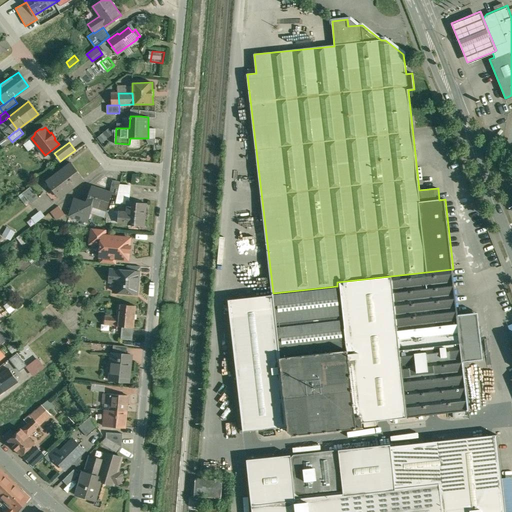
[(72,163),(47,182),(52,189),(55,187),(61,196),(84,179),(72,163)]
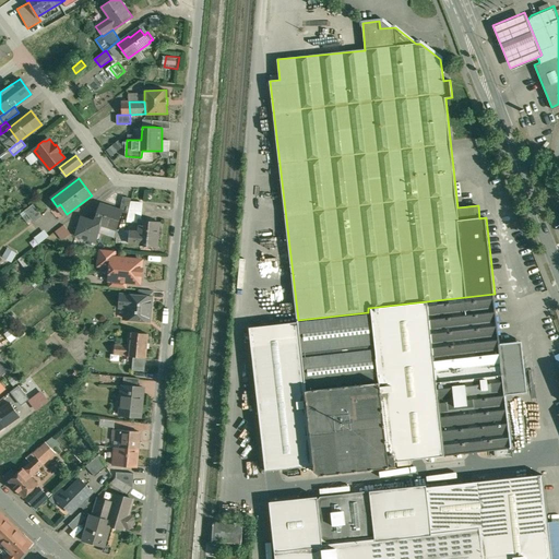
[(143,203),(131,202),(127,222),(140,223),(140,221),(141,221),(143,203)]
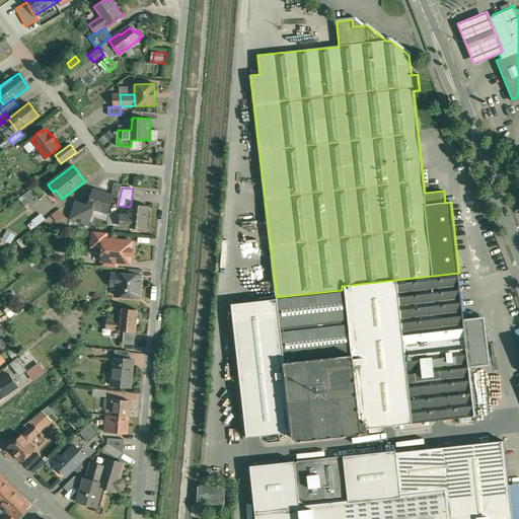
[(31,190),(22,196),(31,207),(40,201),(31,190)]
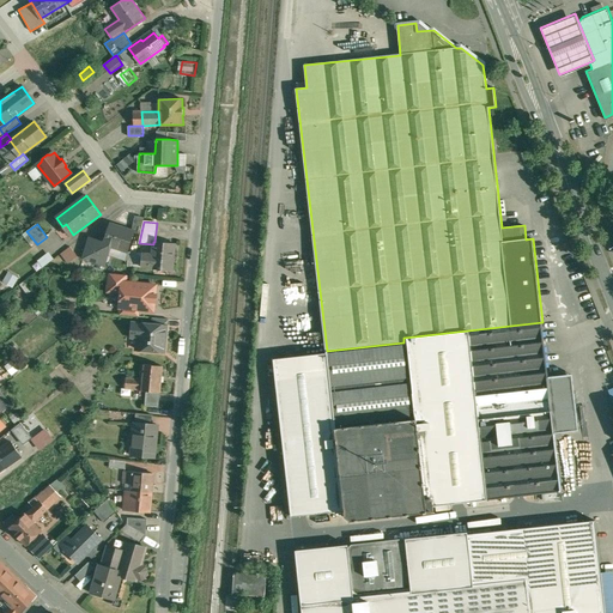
[(134,231),(110,224),(104,243),(103,243),(110,246),(128,252),(134,231)]
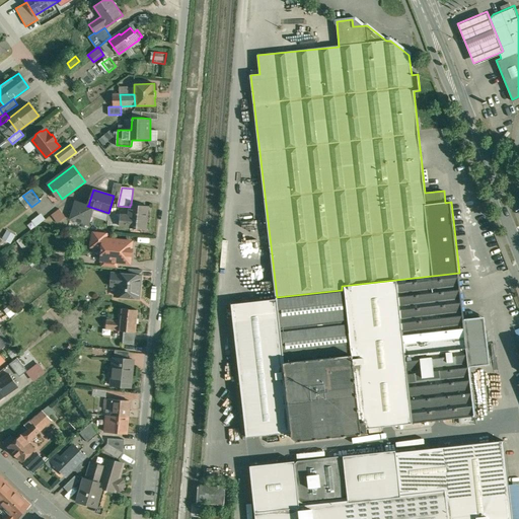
[(88,206),(79,203),(75,205),(71,219),(88,224),(93,208),(87,206),(88,206)]
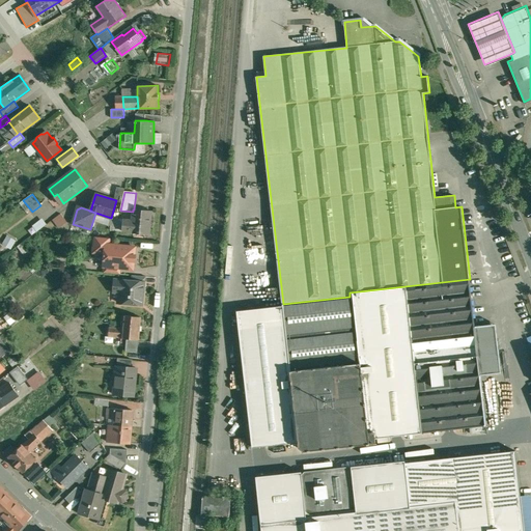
[(134,210),(133,210),(133,212),(132,220),(124,220),(123,230),(131,231),(131,232),(149,234),(152,212),(134,210)]
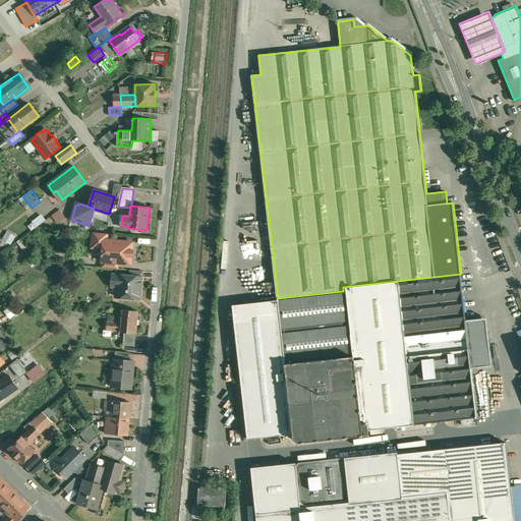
[(52,216),(58,224),(66,218),(60,210),(52,216)]
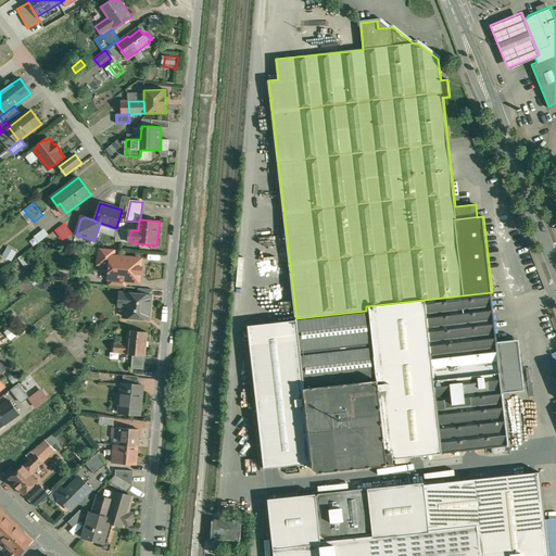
[(34,245),(50,235),(46,229),(30,240),(34,245)]
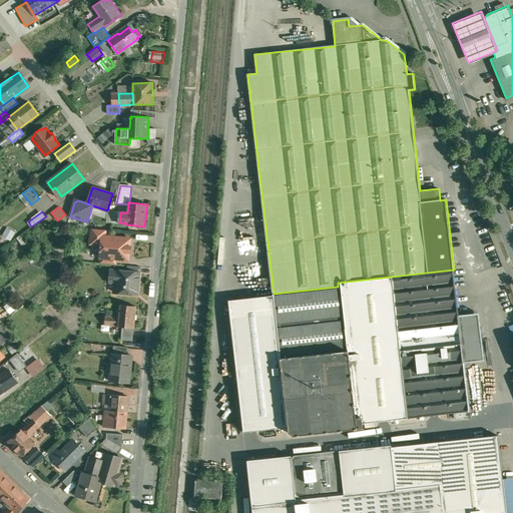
[(8,226),(3,236),(12,240),(16,231),(8,226)]
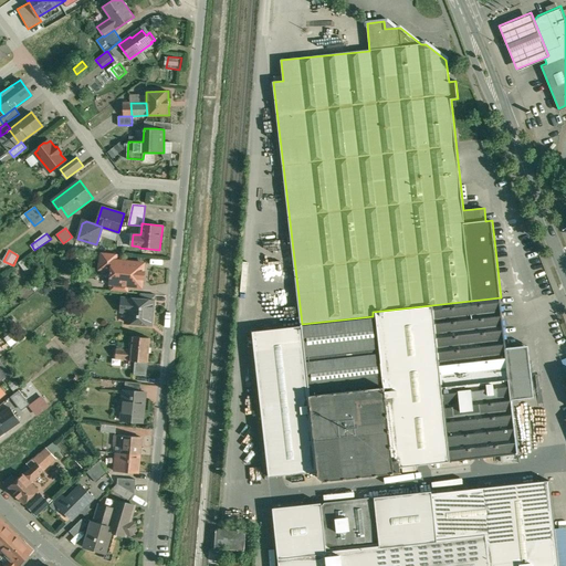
[(117,254),(102,252),(101,263),(113,264),(113,261),(116,261),(117,254)]
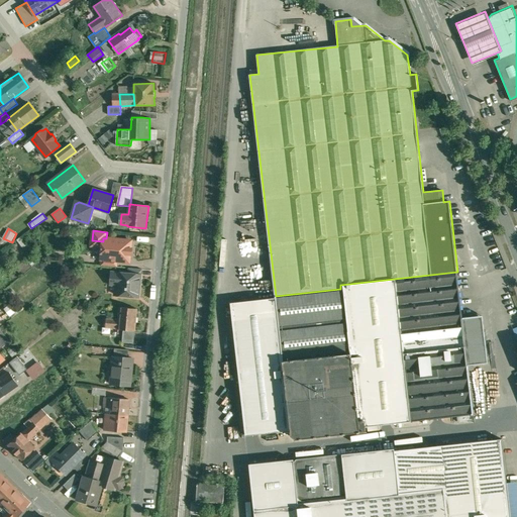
[(106,238),(103,238),(103,241),(101,259),(118,261),(129,262),(131,240),(106,238)]
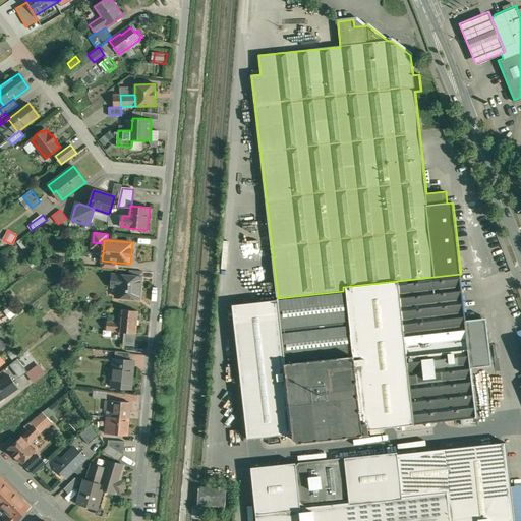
[(143,271),(129,270),(129,276),(141,277),(141,278),(143,278),(143,271)]
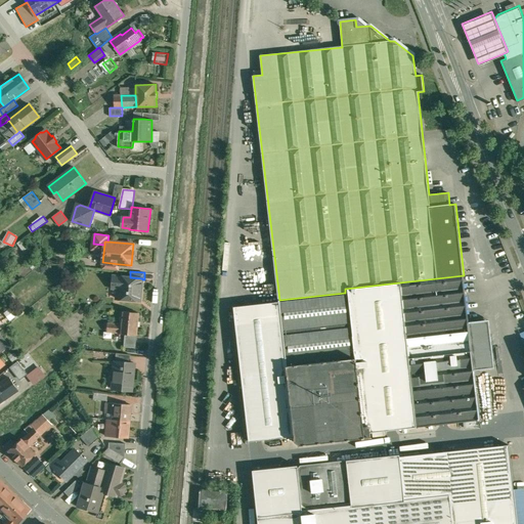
[(464,275),(345,289),(345,293),(279,300),(279,302),(294,436),(295,440),(300,444),(303,444),(368,437),(368,432),(480,420),(474,370),(469,321),(464,275)]
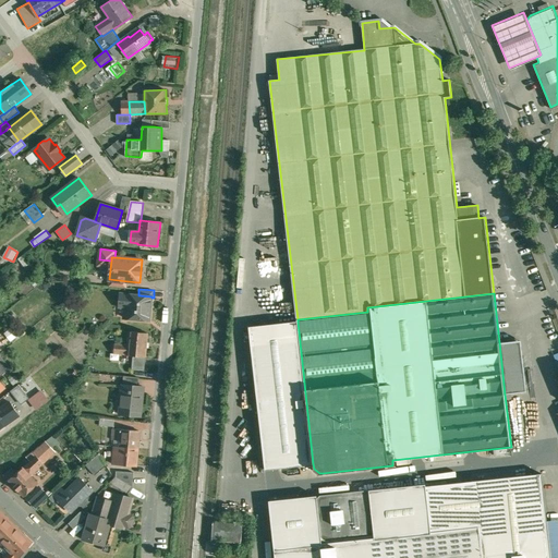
[(138,295),(122,294),(121,306),(125,307),(124,317),(149,319),(152,298),(152,296),(138,295)]
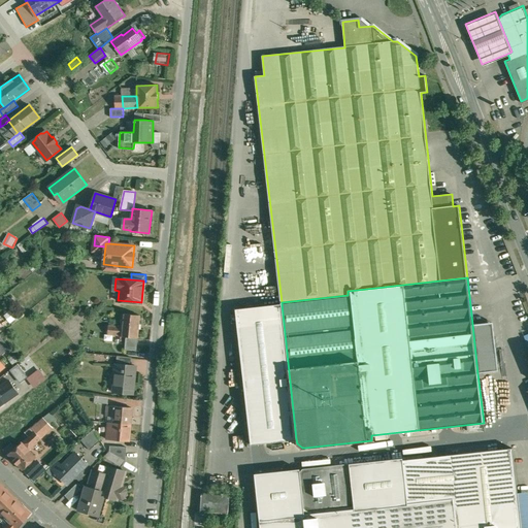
[(282,304),(235,309),(251,444),(296,439),(282,304)]
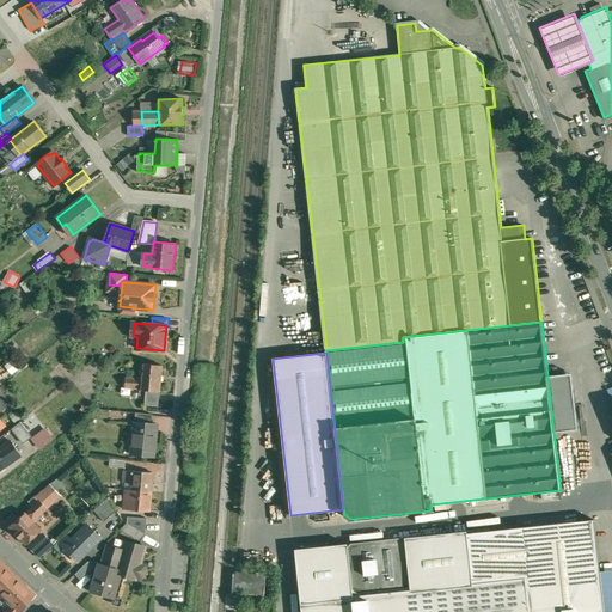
[(16,357),(6,365),(13,374),(23,367),(16,357)]
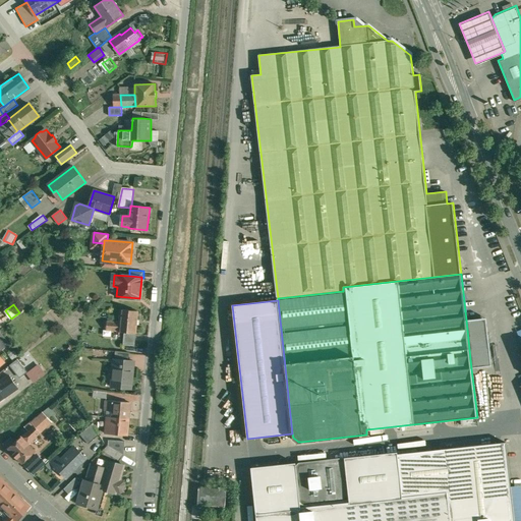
[(138,310),(121,309),(120,323),(108,322),(107,330),(119,331),(119,332),(124,332),(136,334),(138,310)]
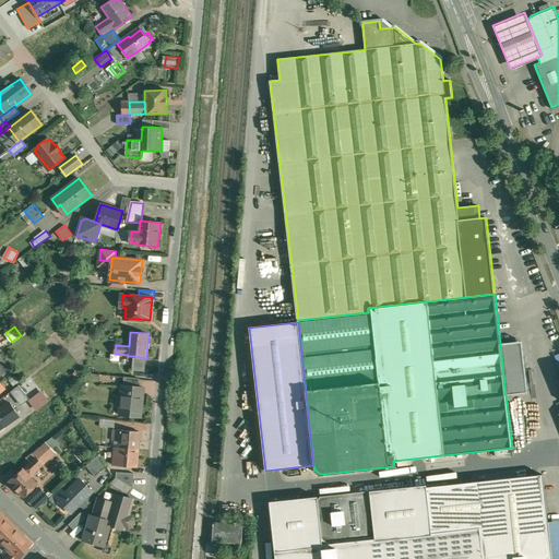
[(518,342),(500,343),(506,395),(527,392),(523,356),(520,357),(518,342)]
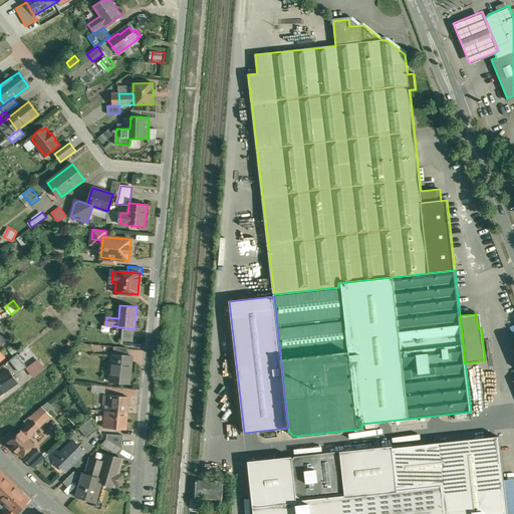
[(10,338),(0,326),(0,345),(0,346),(10,338)]
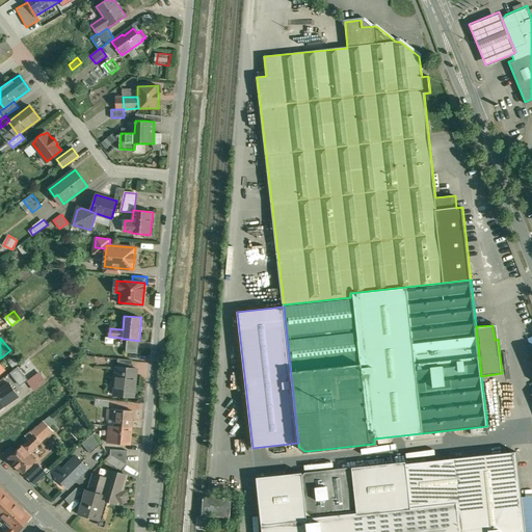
[(139,341),(127,339),(126,352),(138,353),(139,341)]
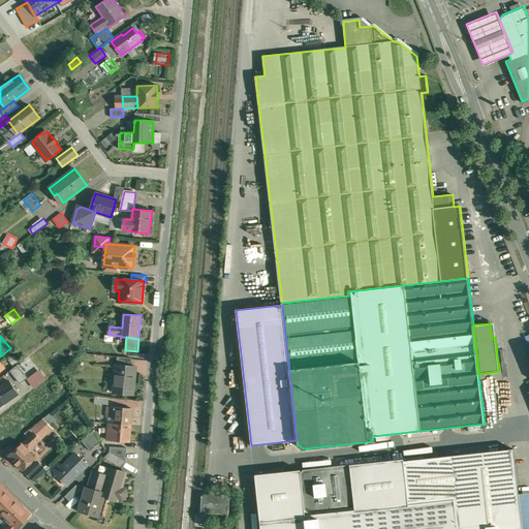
[(132,358),(118,356),(117,365),(131,367),(131,366),(132,358)]
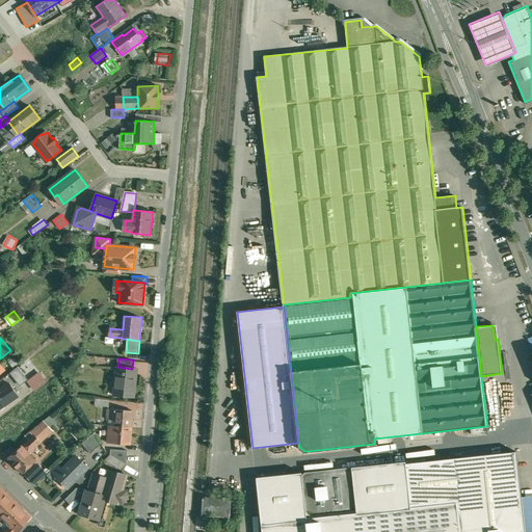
[(29,381),(18,367),(10,373),(22,388),(29,381)]
